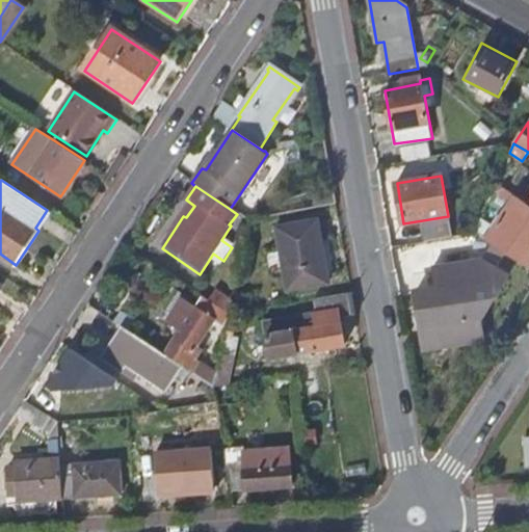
[(509,204),(486,239),(528,267),(528,206),(502,189),(499,195),(509,204)]
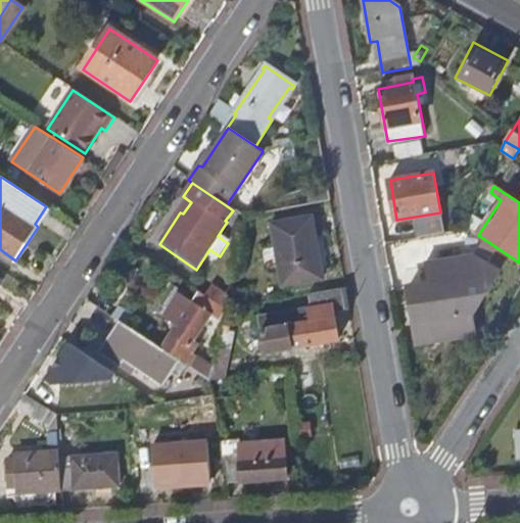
[(415,220),(418,237),(444,233),(441,216),(415,220)]
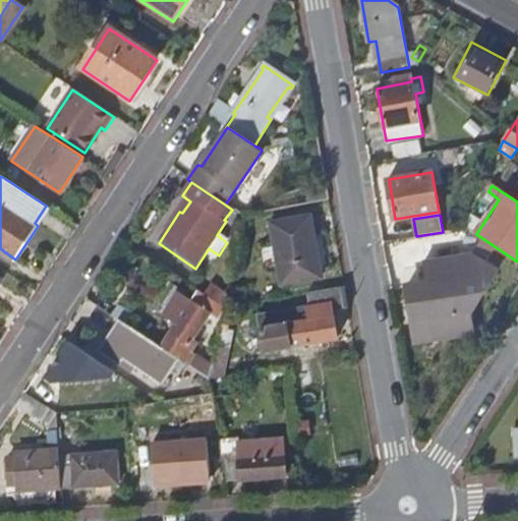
[(310,216),(271,223),(281,285),(322,277),(310,216)]
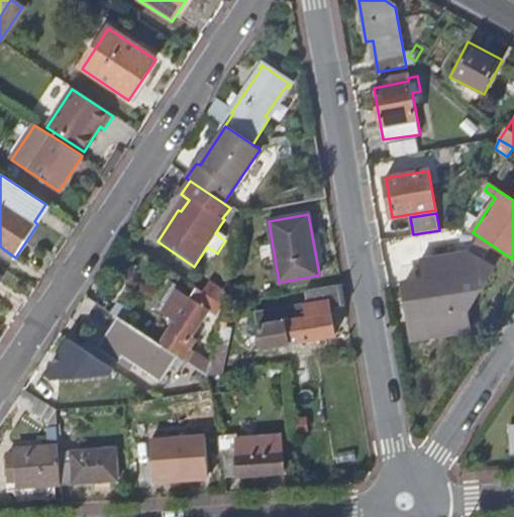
[(471,251),(422,260),(423,267),(412,268),(414,282),(404,283),(413,339),(430,337),(427,317),(468,311),(496,268),(471,251)]
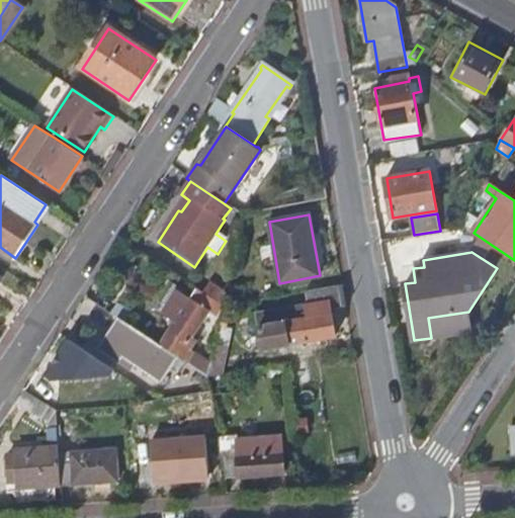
[(309,312),(345,306),(341,284),(305,291),(309,312)]
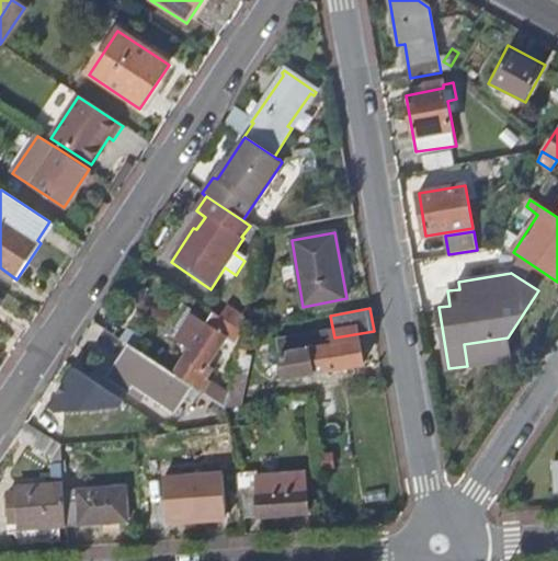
[(243,321),(226,309),(219,318),(241,332),(243,321)]
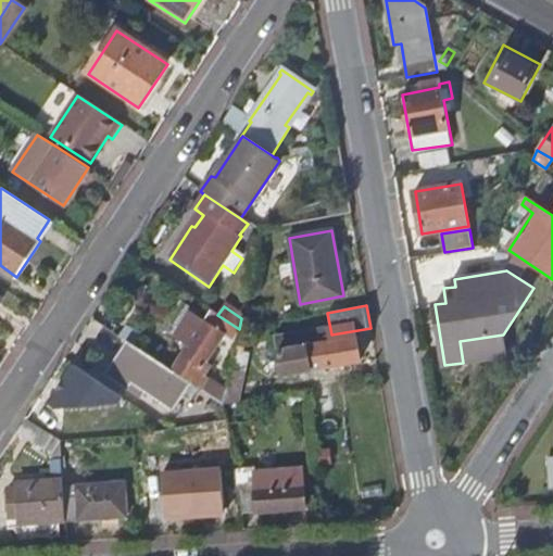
[(181,341),(164,366),(196,388),(223,405),(225,395),(202,380),(202,375),(199,373),(204,362),(201,359),(220,331),(225,336),(231,327),(225,323),(204,307),(197,318),(184,310),(167,332),(181,341)]
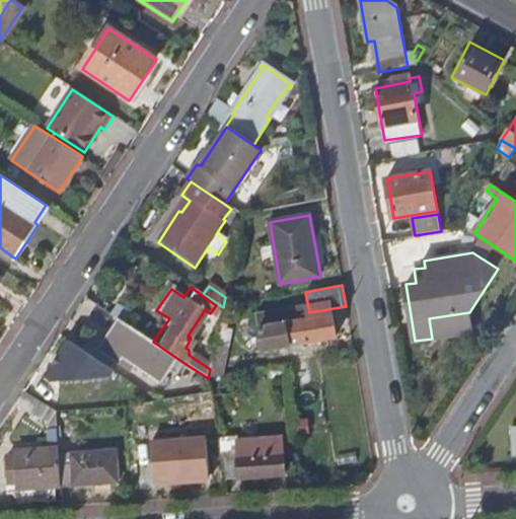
[(287,309),(254,315),(261,350),(336,338),(332,316),(289,323),(287,309)]
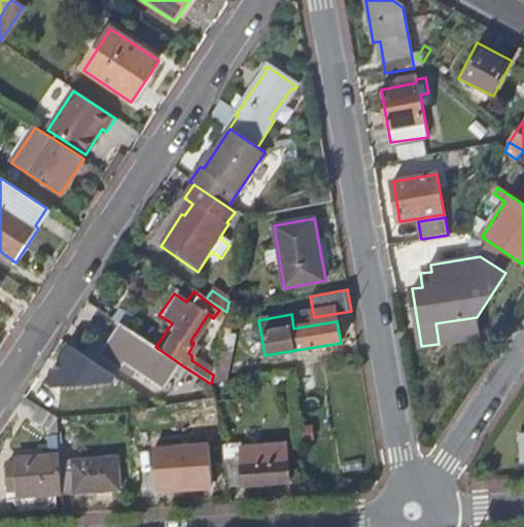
[(435,323),(439,344),(480,337),(477,317),(435,323)]
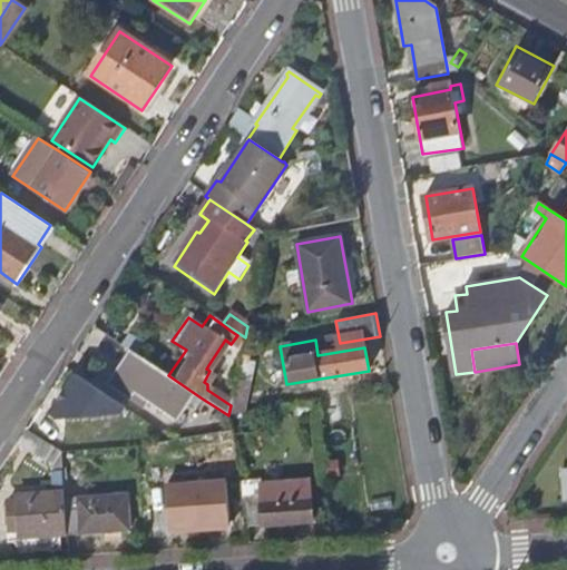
[(194,408),(201,397),(168,375),(130,351),(108,383),(132,399),(137,392),(176,418),(187,404),(194,408)]
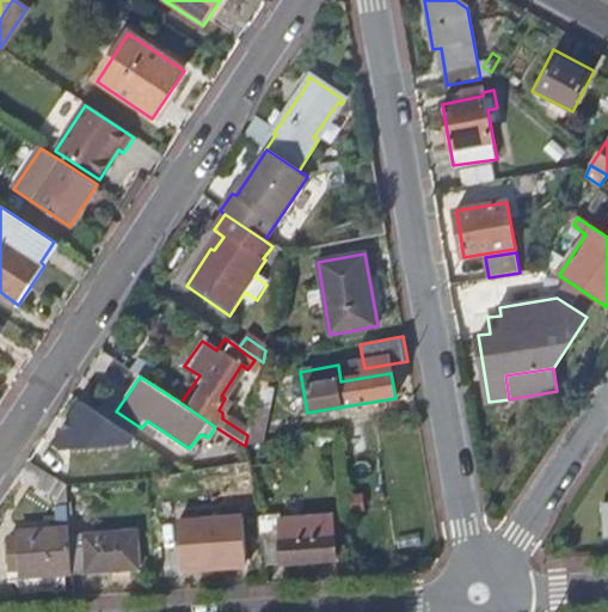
[(86,439),(56,417),(45,433),(75,454),(86,439)]
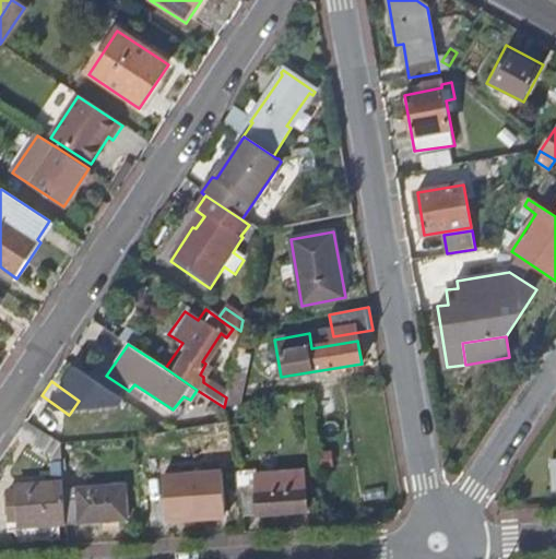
[(32,448),(61,466),(60,444),(42,432),(32,448)]
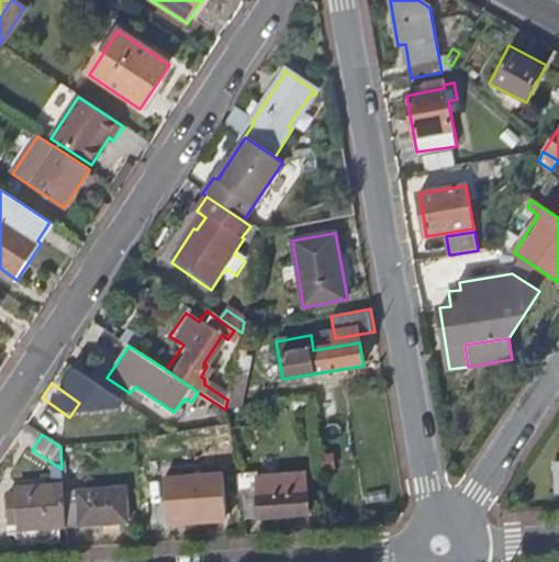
[(267,496),(259,496),(257,496),(256,482),(237,483),(243,519),(306,513),(304,493),(267,496)]
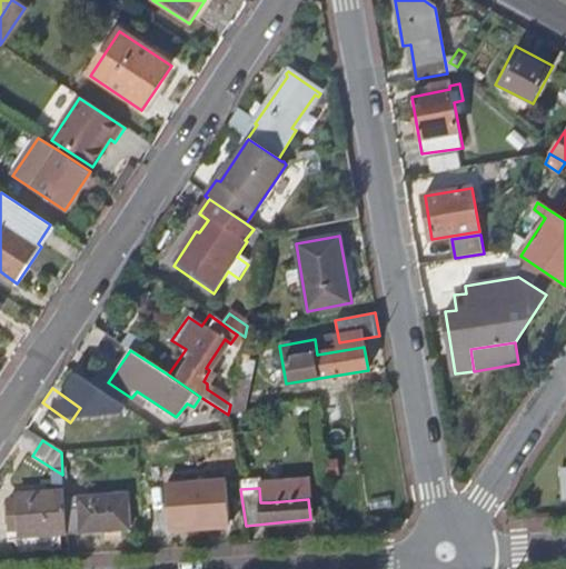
[(18,537),(65,533),(63,498),(62,490),(16,495),(18,537)]
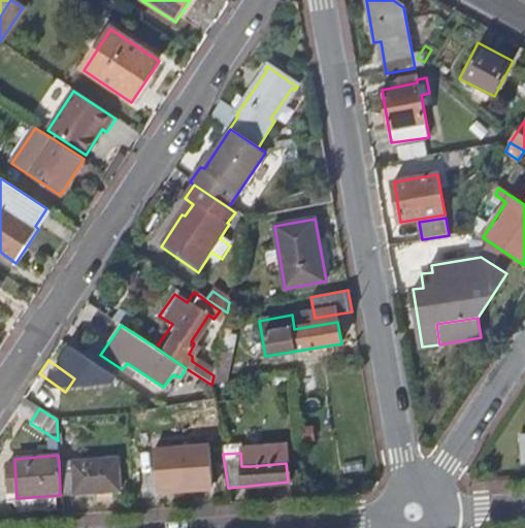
[(222,490),(219,455),(149,459),(150,494),(222,490)]
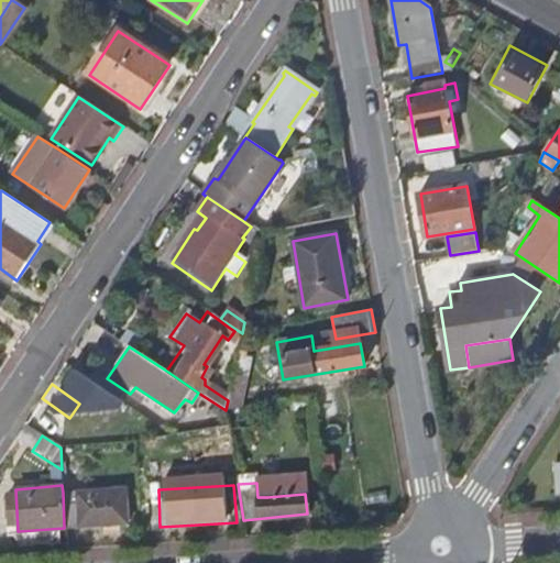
[(124,489),(63,493),(64,528),(125,523),(124,489)]
